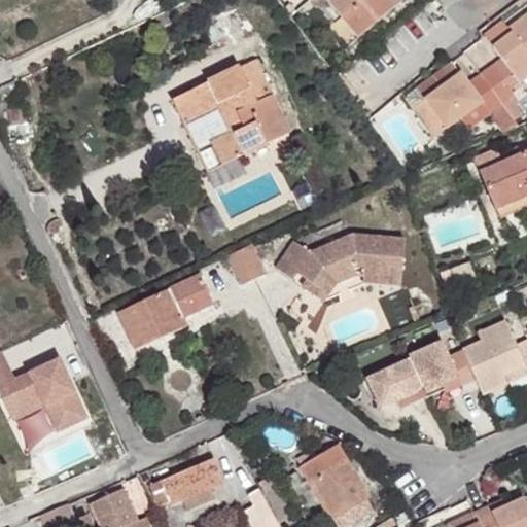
[(325,0),(359,38),(396,5),(391,0),(325,0)]
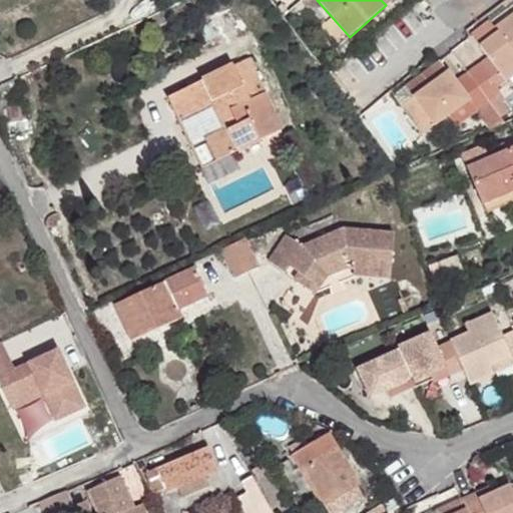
[(512,14),(495,28),(498,32),(479,46),(487,58),(505,81),(512,75),(512,14)]
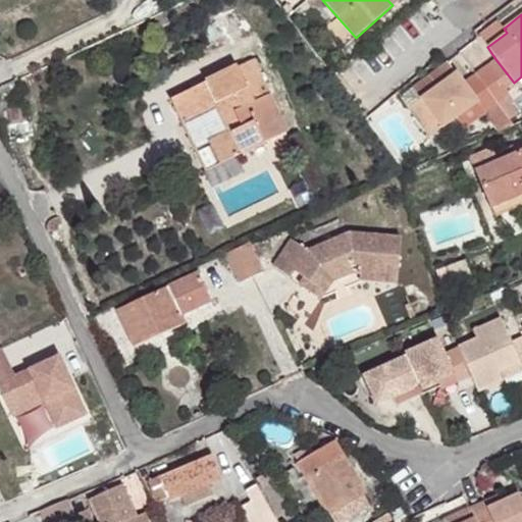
[(507,33),(504,29),(499,21),(479,37),(487,47),(507,33)]
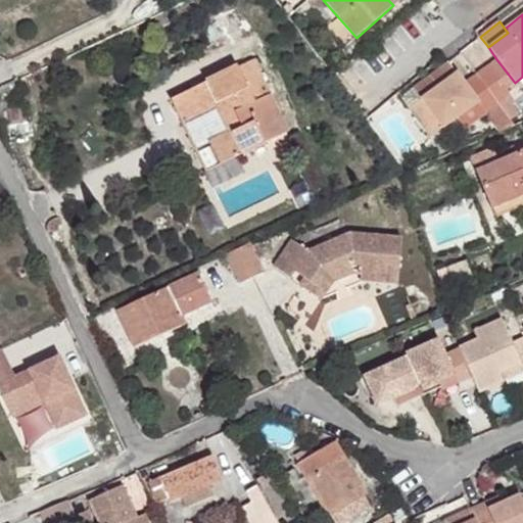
[(171,100),(181,122),(217,104),(231,134),(209,144),(220,164),(290,132),(253,59),(171,100)]
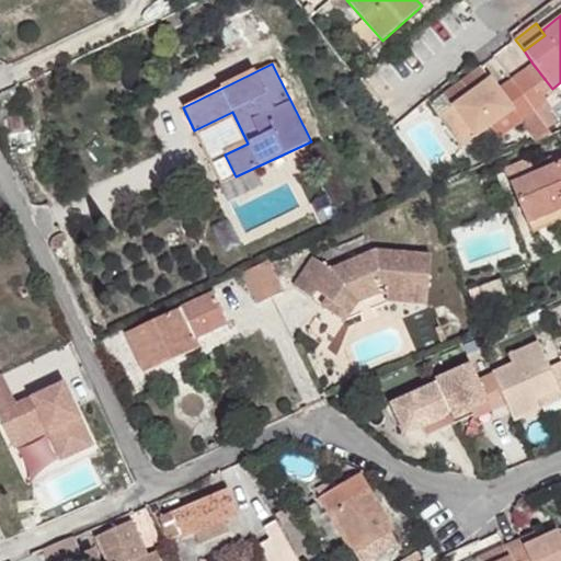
[(552,89),(533,64),(524,70),(542,95),(552,89)]
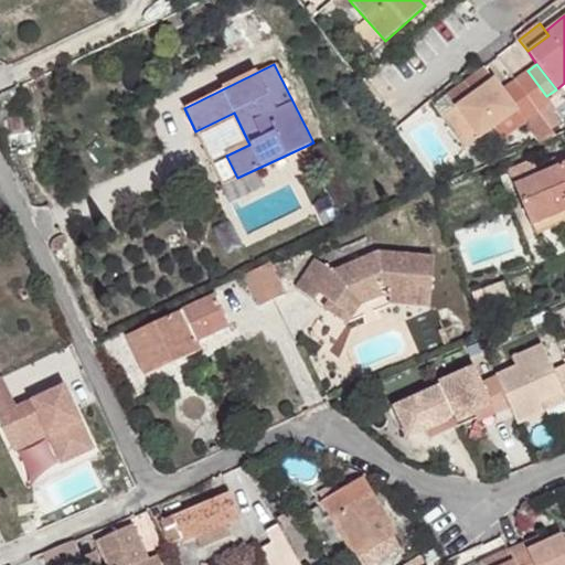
[(456,107),(493,78),(484,67),(447,95),(456,107)]
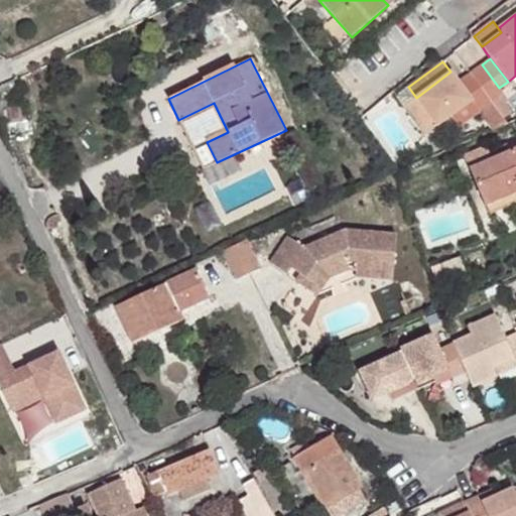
[(499,88),(482,65),(470,74),(492,103),(504,119),(512,113),(499,97),(503,94),(499,88)]
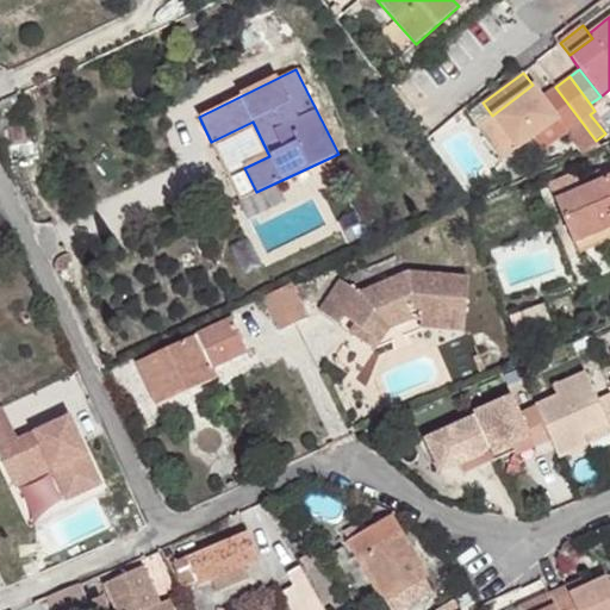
[(533,137),(556,120),(566,134),(582,122),(555,87),(541,98),(533,85),(492,116),(483,103),(468,112),(503,160),(533,137)]
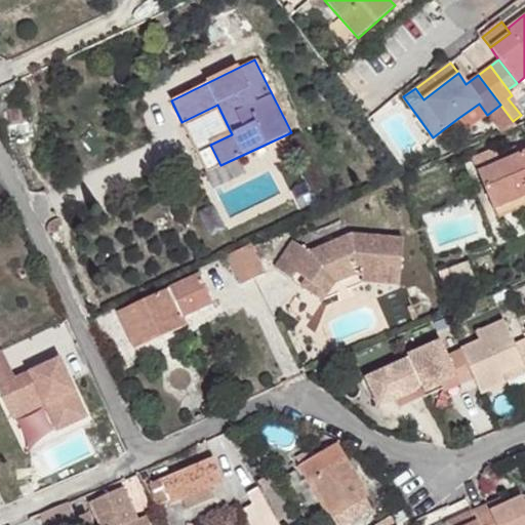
[(467,129),(487,115),(479,104),(458,118),(467,129)]
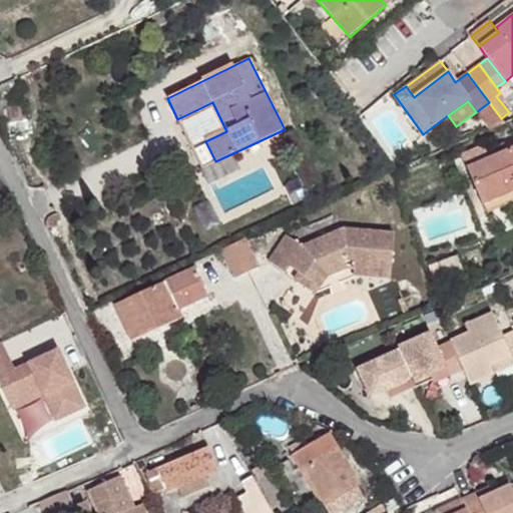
[(501,118),(489,102),(476,112),(488,128),(501,118)]
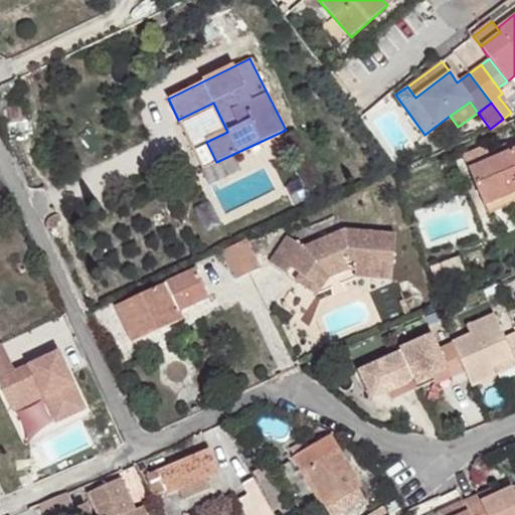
[(495,157),(508,151),(505,144),(492,149),(495,157)]
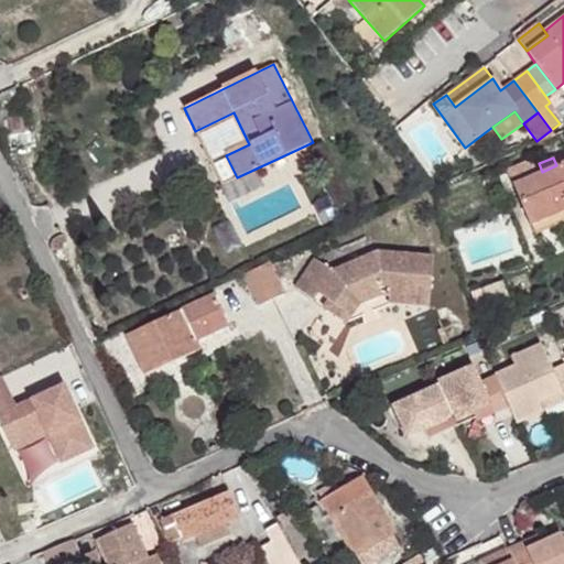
[(542,172),(513,184),(534,234),(563,220),(563,161),(556,165),(542,172)]
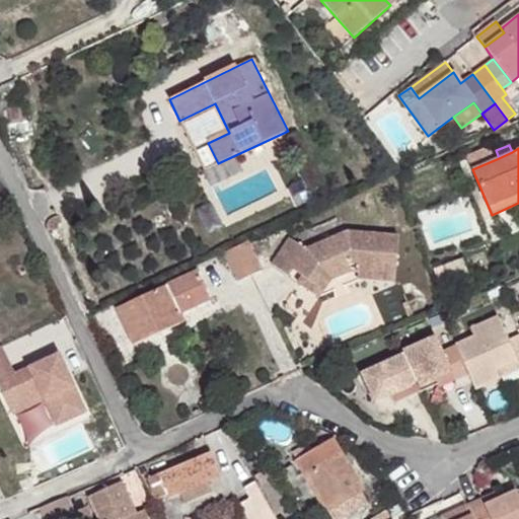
[(418,213),(430,246),(478,229),(466,196),(418,213)]
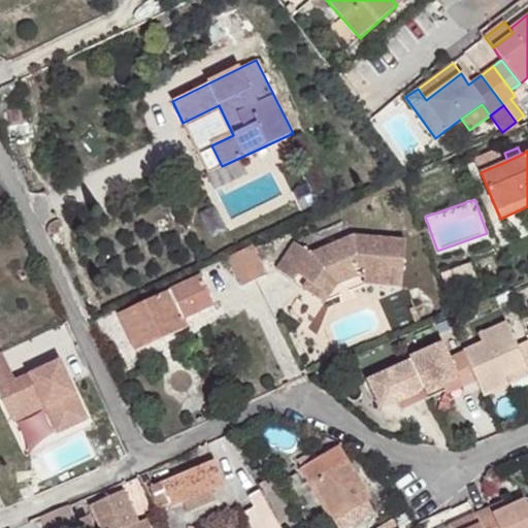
[(401,287),(405,241),(353,235),(310,254),(293,242),(275,269),(292,281),(296,274),(306,281),(323,292),(331,278),(356,268),(365,269),(364,276),(363,283),(401,287)]
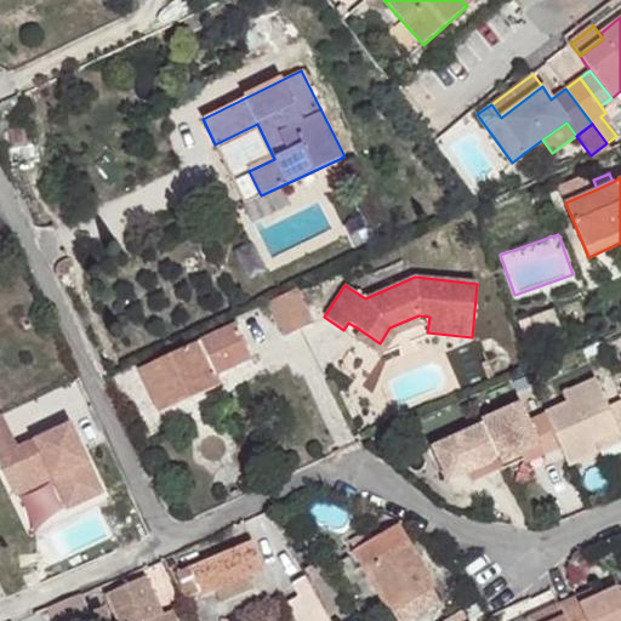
[(269,301),(284,337),(313,324),(296,289),(269,301)]
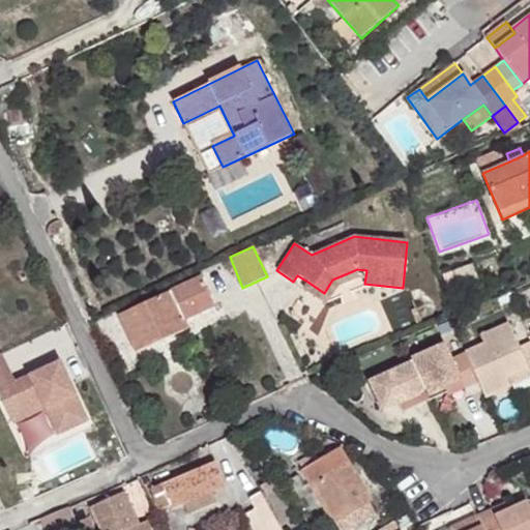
[(472,264),(452,271),(455,282),(459,290),(460,292),(479,285),(472,264)]
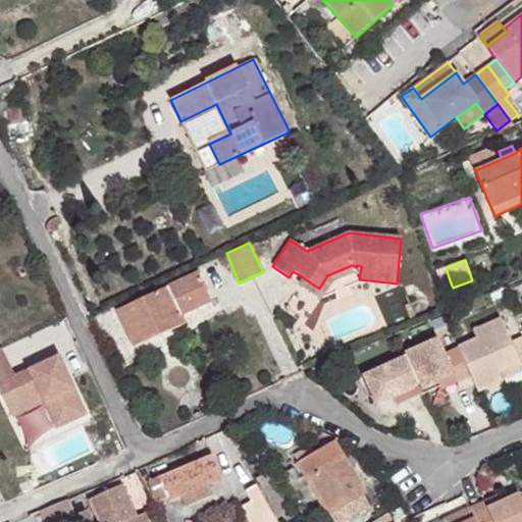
[(319,289),(303,277),(299,283),(321,298),(332,281),(353,273),(360,273),(361,266),(352,265),(327,275),(319,289)]
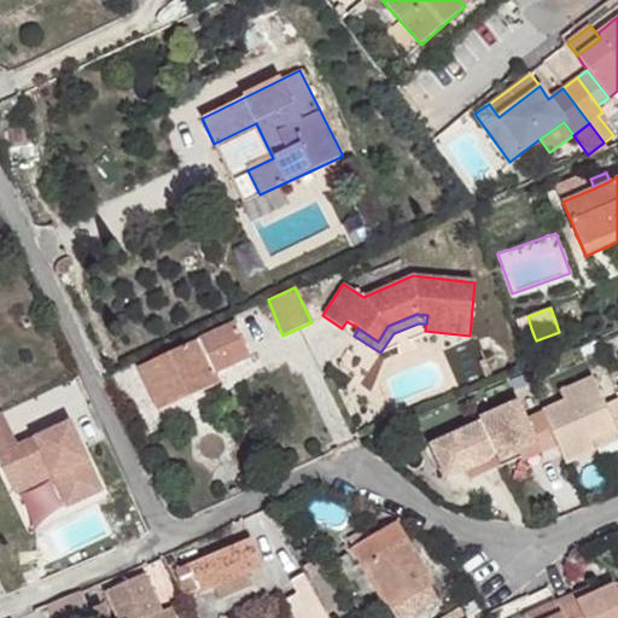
[(250,357),(235,324),(139,366),(159,410),(217,384),(213,374),(250,357)]
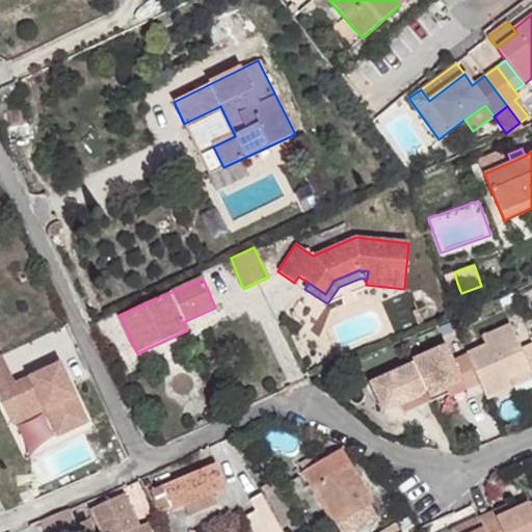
[(460,291),(457,283),(449,286),(452,294),(460,291)]
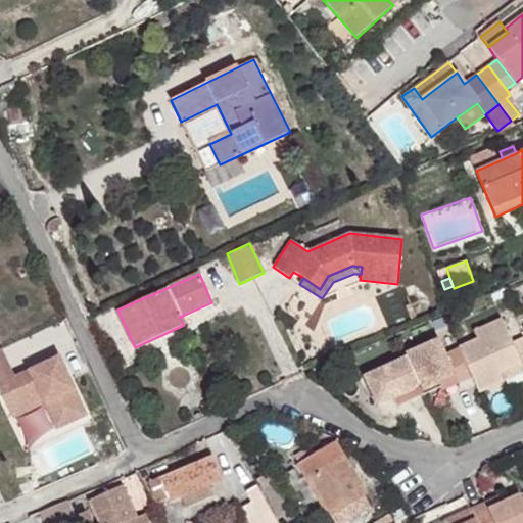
[(522,369),(522,337),(513,342),(502,319),(473,331),(477,338),(458,347),(459,348),(471,377),(478,391),(503,380),(500,373),(520,364),(522,369)]
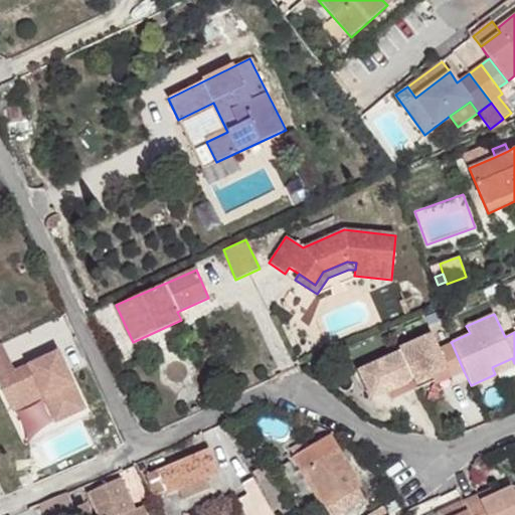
[(398,348),(400,351),(414,383),(449,368),(451,373),(453,376),(464,371),(452,343),(440,348),(433,333),(398,348)]
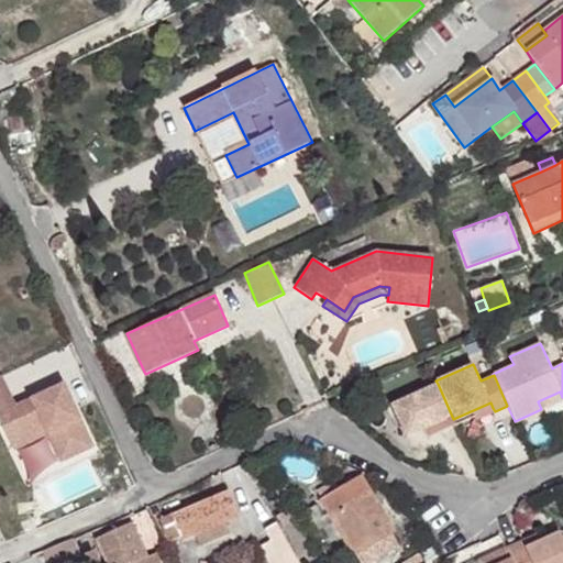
[(2,375),(0,375),(0,420),(13,450),(47,433),(62,462),(92,446),(64,385),(32,399),(34,406),(28,409),(24,403),(17,406),(2,375)]
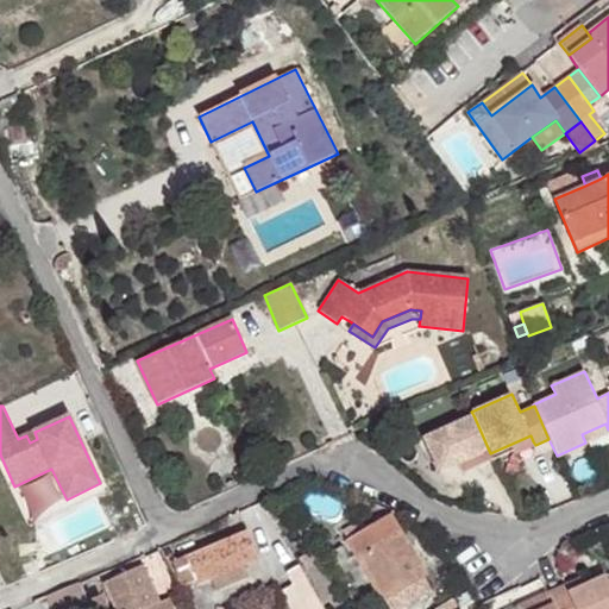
[(473,415),(424,438),(439,472),(458,464),(472,457),(476,468),(493,459),(490,453),(473,415)]
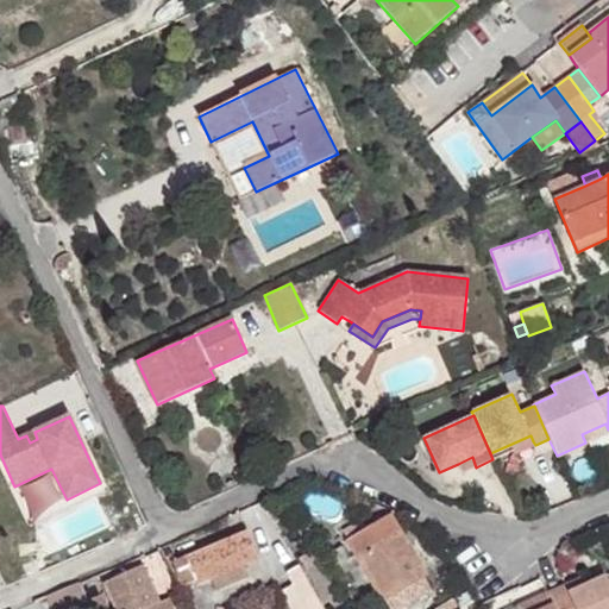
[(582,434),(585,443),(608,432),(608,429),(606,424),(582,434)]
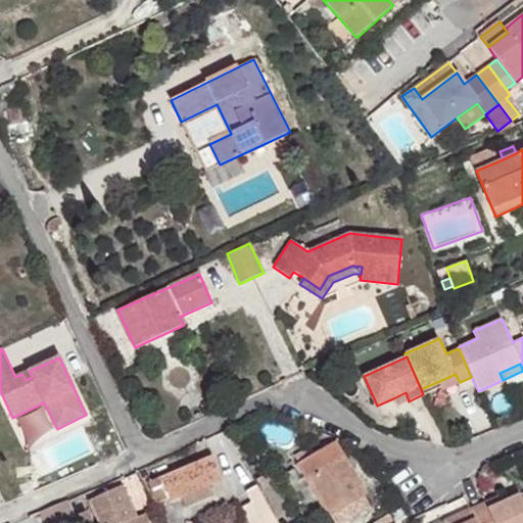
[(30,371),(22,374),(26,380),(32,377),(30,371)]
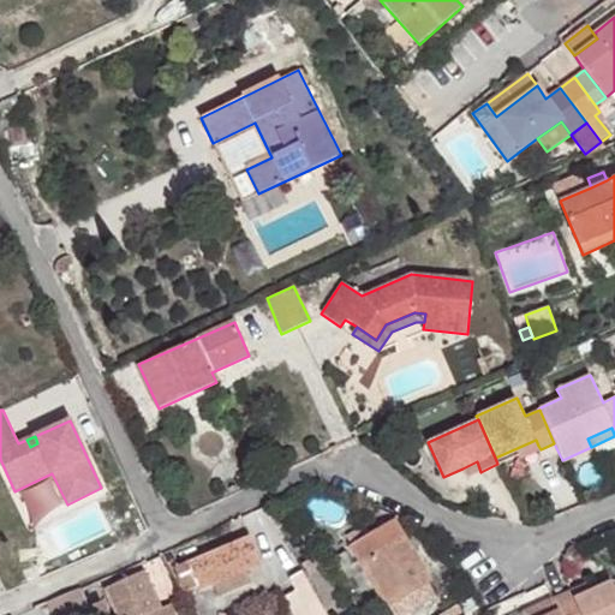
[(536,440),(495,458),(497,464),(538,446),(536,440)]
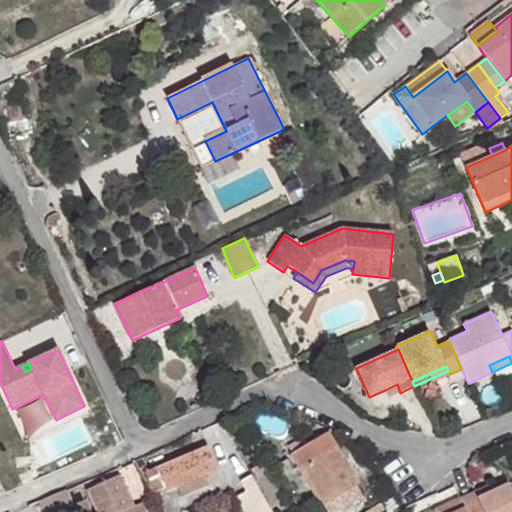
[(400,393),(397,384),(385,390),(388,398),(400,393)]
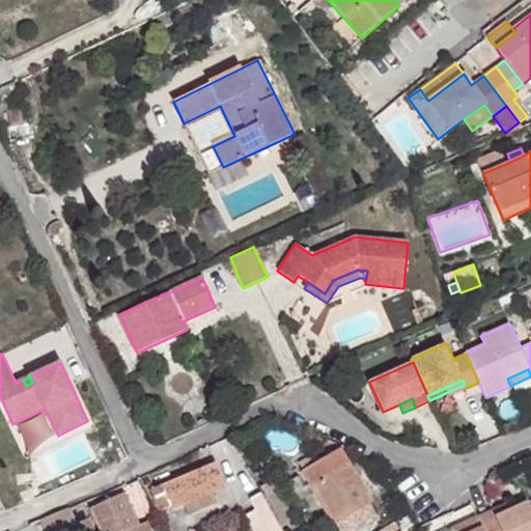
[(325,456),(320,450),(299,463),(333,522),(335,521),(340,530),(347,530),(375,514),(368,501),(369,501),(338,448),(325,456)]
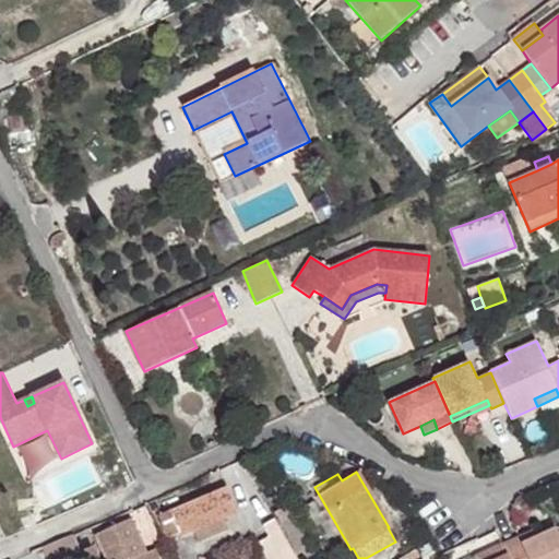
[(227,486),(158,514),(168,538),(180,533),(181,536),(193,532),(198,542),(228,530),(224,519),(236,513),(235,510),(237,510),(227,486)]
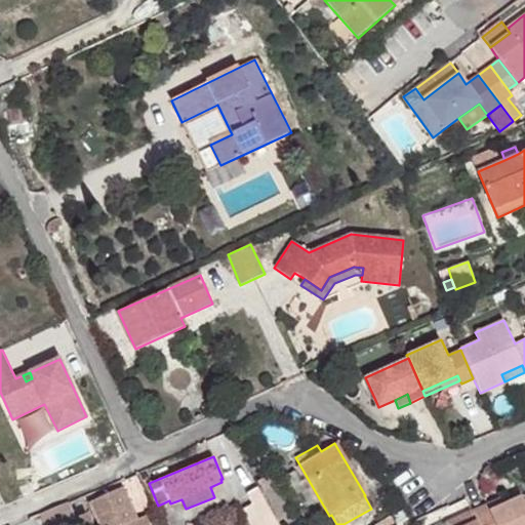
[(269,475),(257,481),(279,521),(291,514),(269,475)]
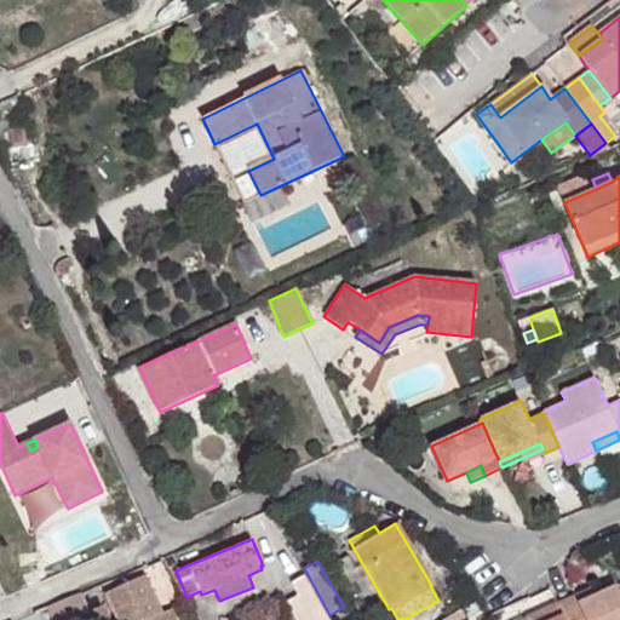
[(297,595),(286,601),(296,619),(329,619),(304,575),(291,583),(297,595)]
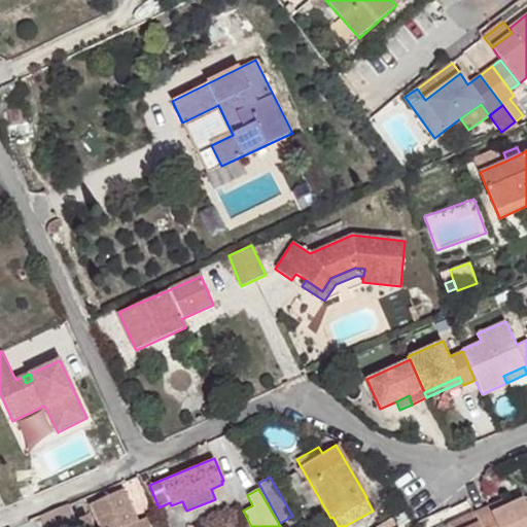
[(90,504),(99,526),(146,526),(143,520),(136,523),(121,490),(90,504)]
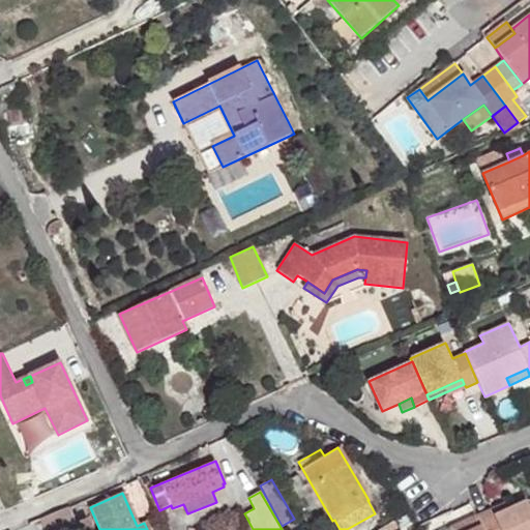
[(481,529),(529,529),(529,507),(527,502),(509,509),(494,517),(491,509),(475,516),(481,529)]
